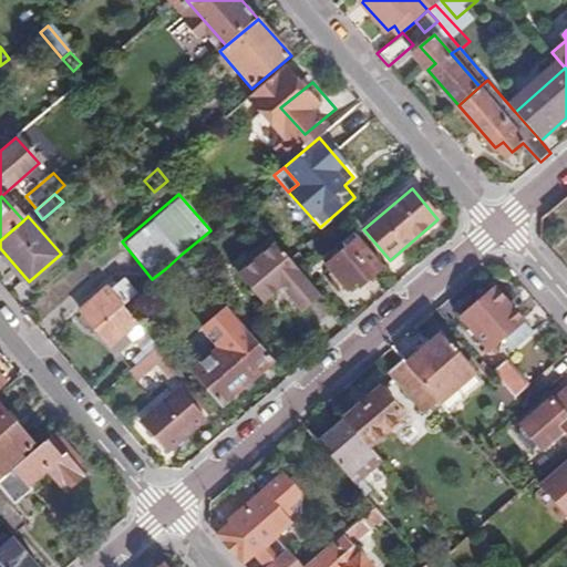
[(383,269),(353,233),(342,241),(347,247),(323,268),(346,292),(356,285),(360,289),(383,269)]
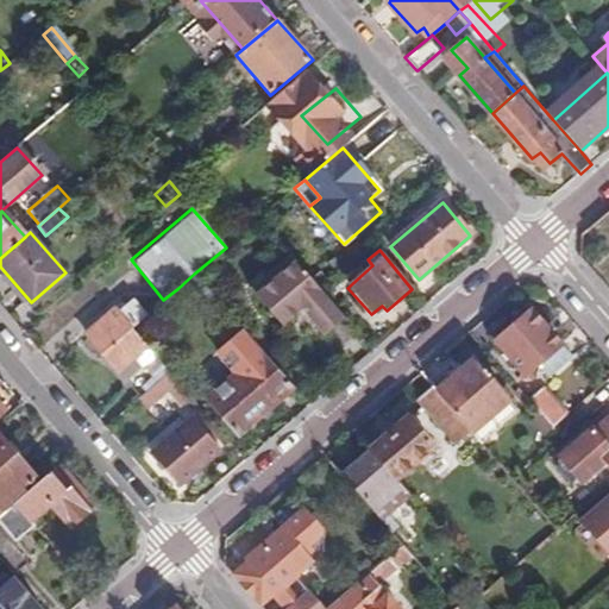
[(283,326),(322,294),(318,288),(290,257),(252,290),(283,326)]
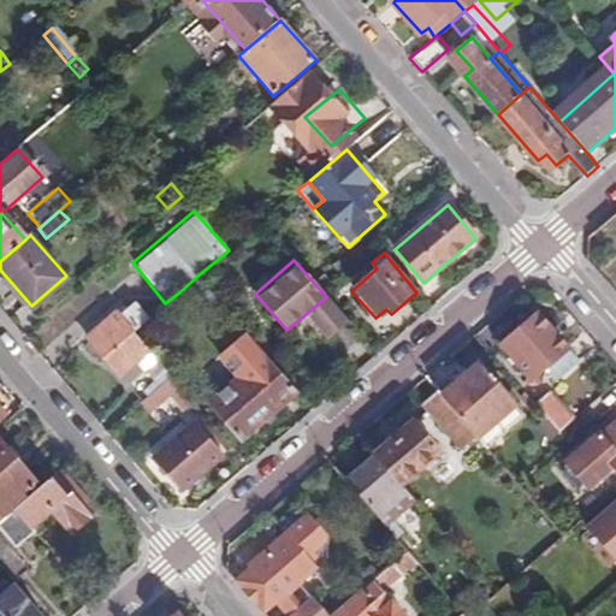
[(221,306),(196,277),(181,291),(205,319),(221,306)]
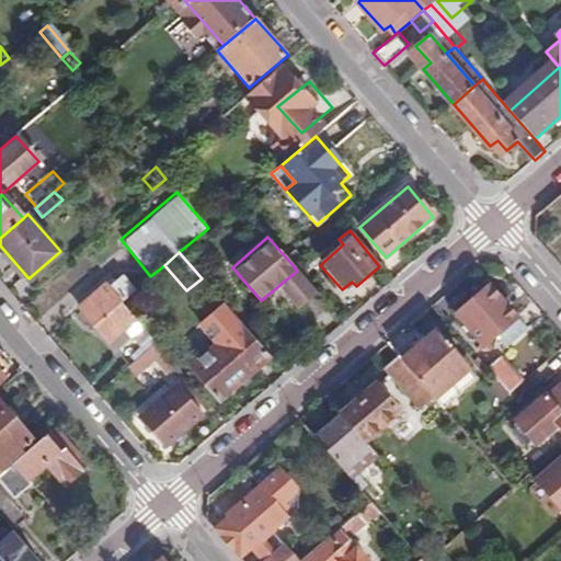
[(110,343),(134,321),(118,304),(130,293),(121,279),(107,289),(105,286),(78,308),(110,343)]
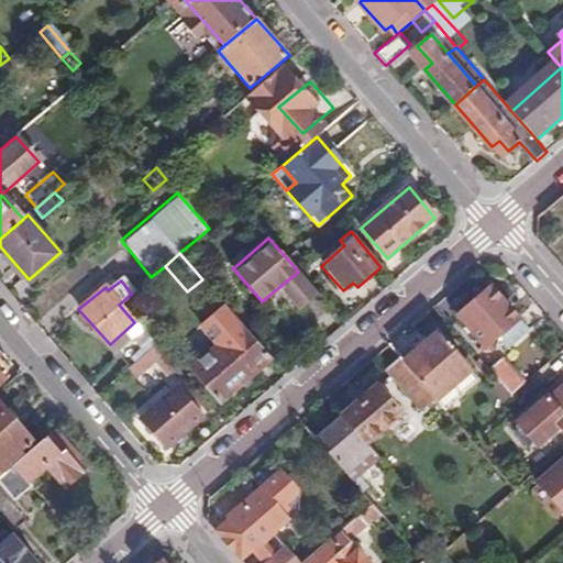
[(493,287),(460,316),(485,346),(496,338),(507,350),(529,330),(493,287)]
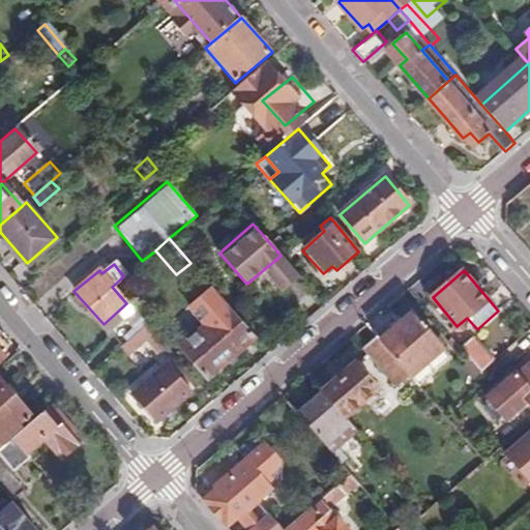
[(205,380),(255,337),(210,286),(186,305),(202,326),(178,347),(205,380)]
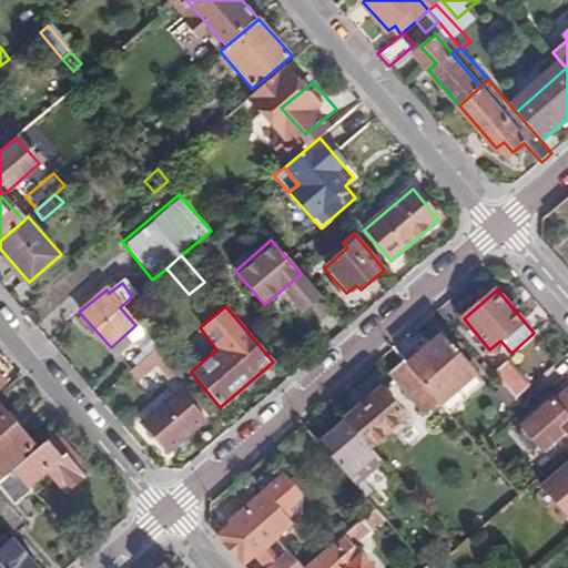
[(130,362),(133,367),(155,347),(143,333),(134,341),(142,351),(130,362)]
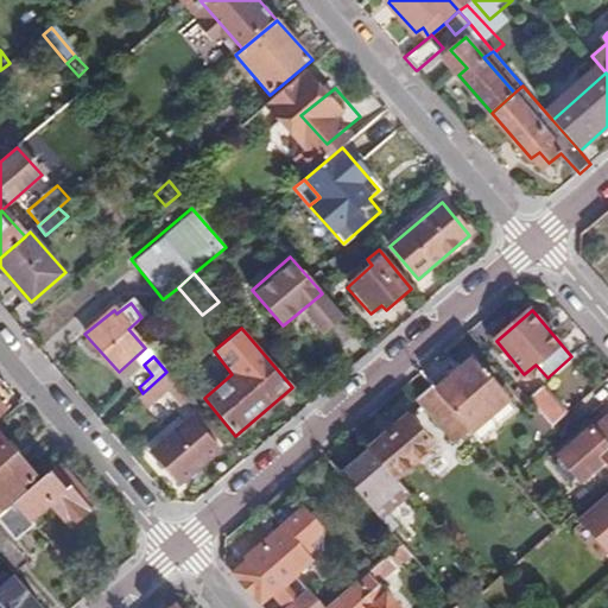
[(470,429),(474,432),(510,401),(474,360),(437,391),(470,429)]
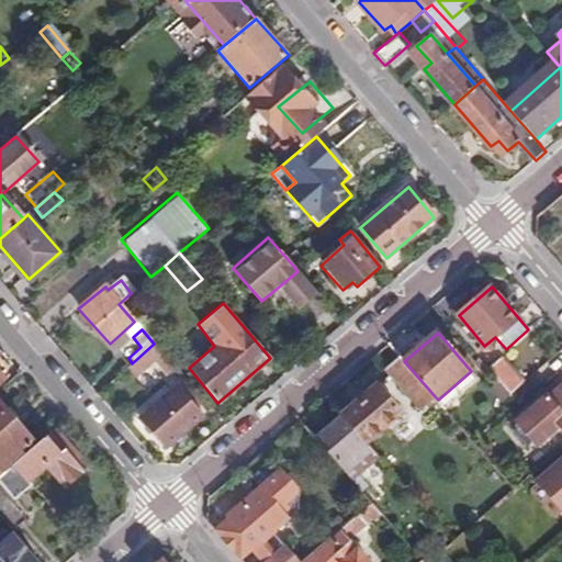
[(173,385),(182,378),(154,344),(132,363),(124,370),(133,380),(154,363),(173,385)]
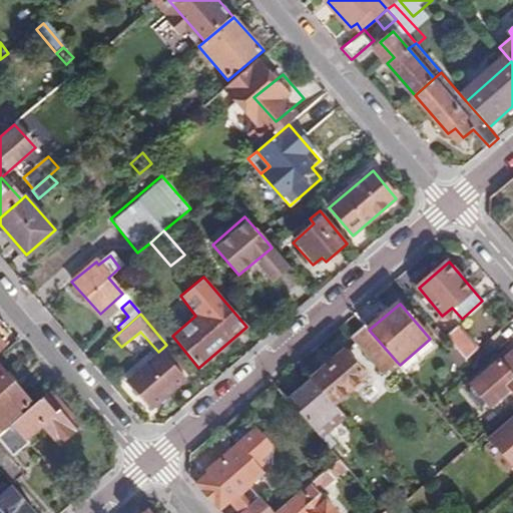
[(369,330),(365,325),(352,336),(384,373),(397,362),(369,330)]
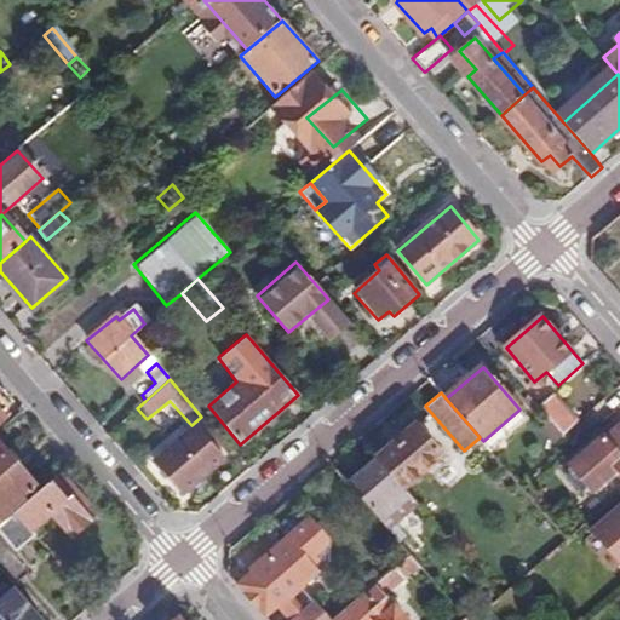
[(554,396),(539,407),(562,434),(575,422),(554,396)]
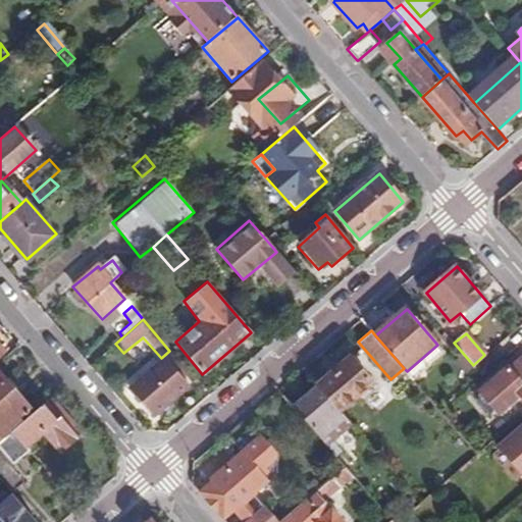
[(163,359),(129,388),(154,417),(188,386),(163,359)]
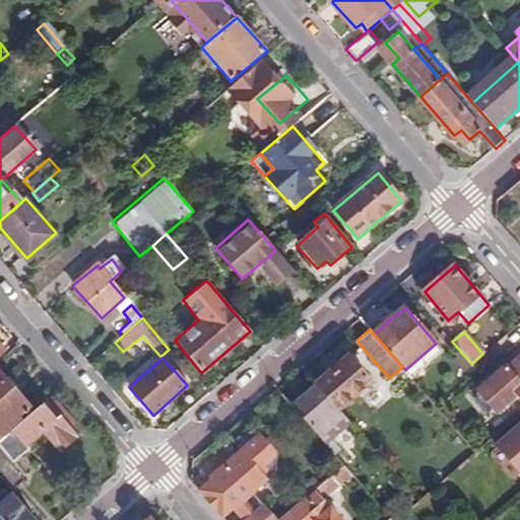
[(348,360),(319,384),(340,409),(369,384),(348,360)]
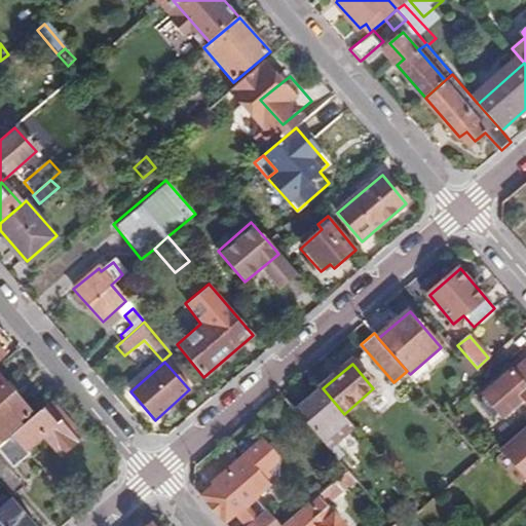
[(525,398),(525,364),(516,373),(513,371),(494,387),(512,408),(524,397),(525,398)]
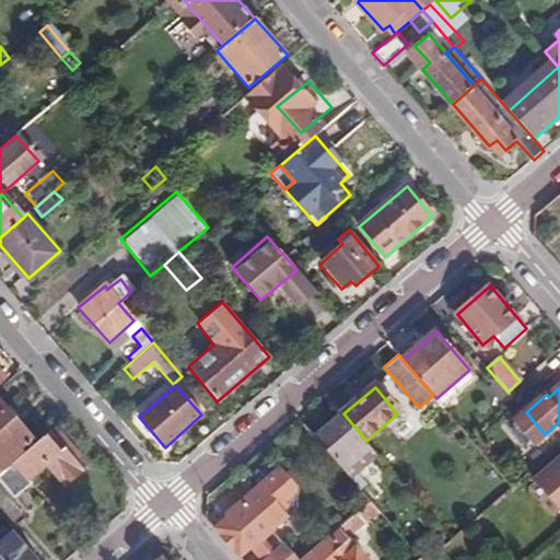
[(0,430),(11,420),(0,407),(0,430)]
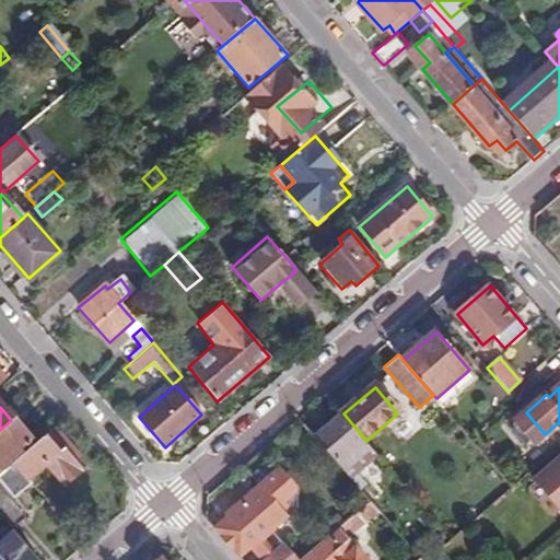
[(343,413),(315,439),(361,492),(368,486),(358,474),(366,465),(354,451),(366,441),(343,413)]
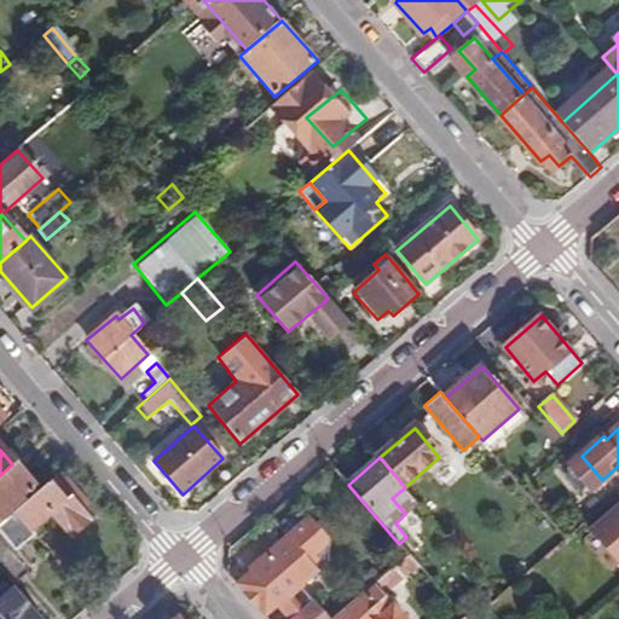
[(0,516),(34,489),(12,464),(0,475),(0,516)]
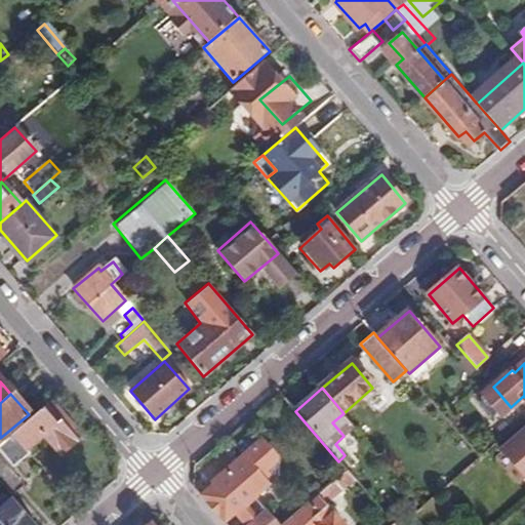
[(76,429),(51,400),(42,407),(55,422),(59,419),(72,432),(76,429)]
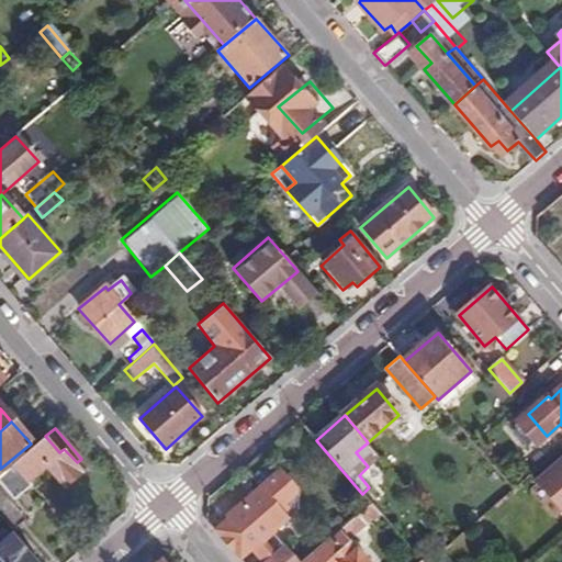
[(59,452),(45,436),(0,475),(0,480),(15,497),(26,487),(23,484),(44,465),(64,487),(83,470),(77,462),(64,449),(59,452)]
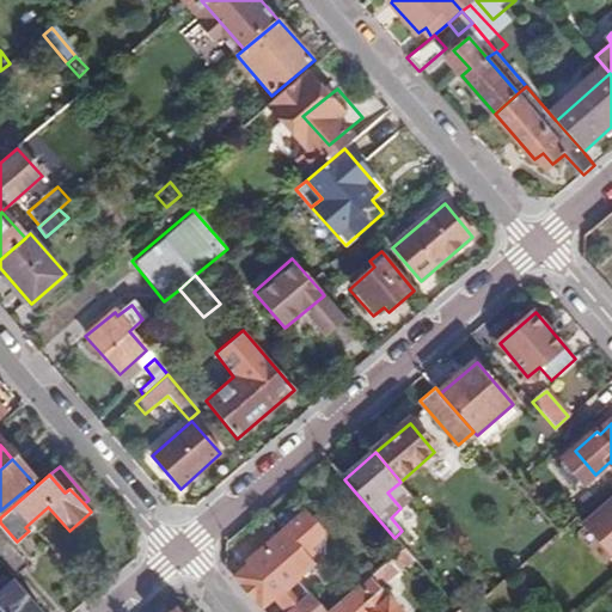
[(611,508),(601,518),(611,531),(611,508)]
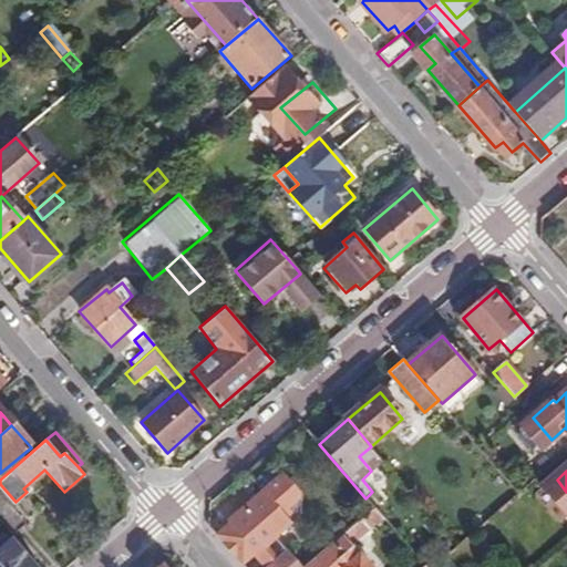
[(281,477),(216,534),(243,565),(308,508),(281,477)]
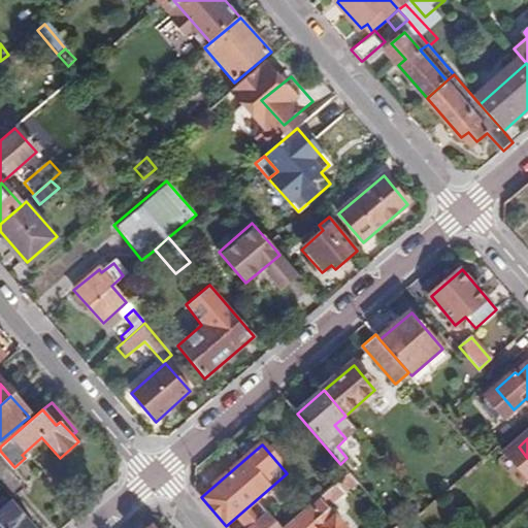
[(0,486),(7,495),(11,500),(24,491),(0,462),(0,486)]
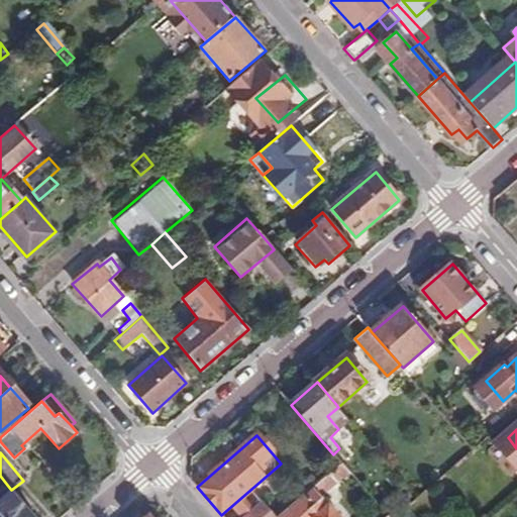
[(345,483),(352,477),(343,466),(316,490),(318,492),(288,516),(340,516),(325,500),(345,483)]
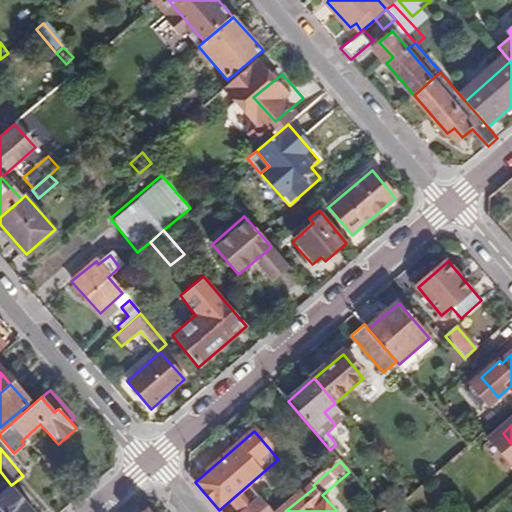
[(34,511),(11,485),(0,494),(0,511),(34,511)]
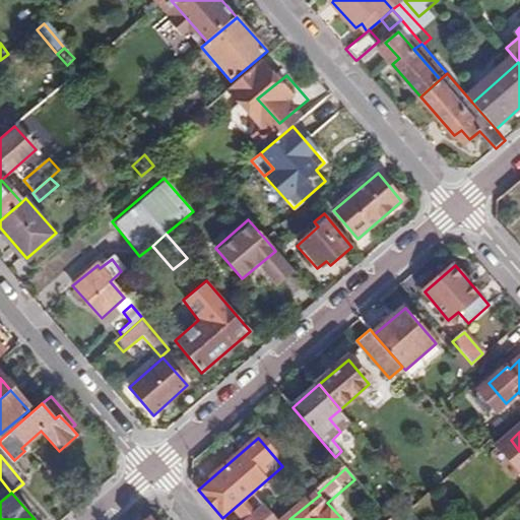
[(247,519),(269,519),(261,509),(247,519)]
